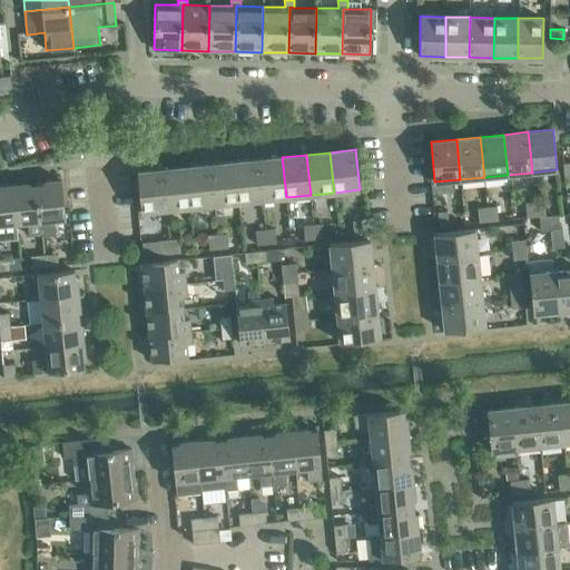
[(263,199),(286,197),(282,157),(258,159),(263,199)]
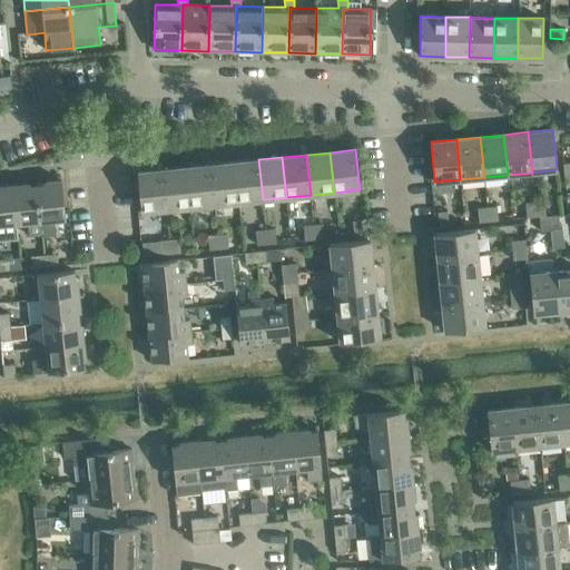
[(238,202),(263,199),(258,159),(234,161),(238,202)]
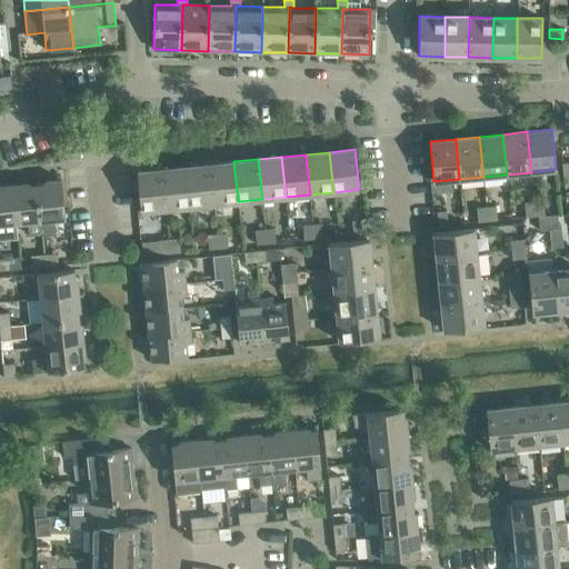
[(215,205),(238,201),(233,161),(210,165),(215,205)]
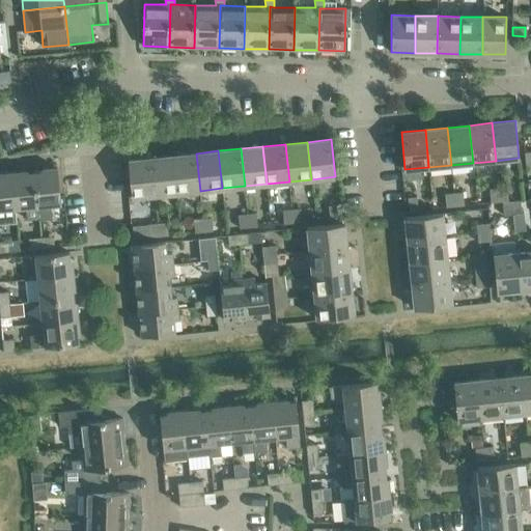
[(177,193),(200,191),(196,154),(173,156),(177,193)]
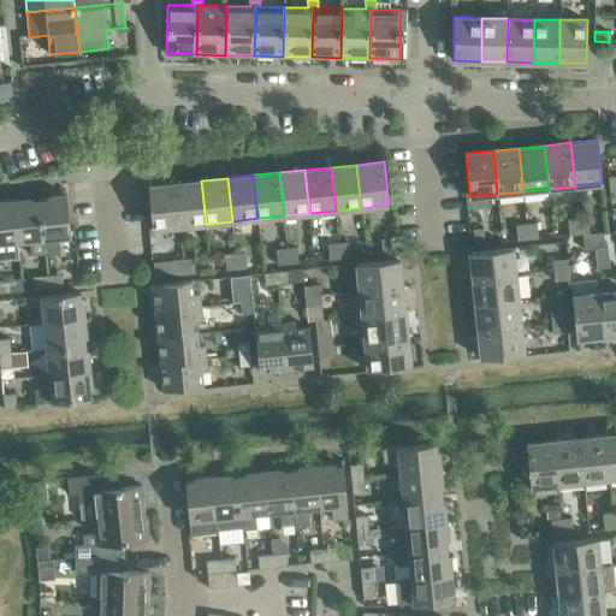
[(181,226),(206,224),(201,181),(176,183),(181,226)]
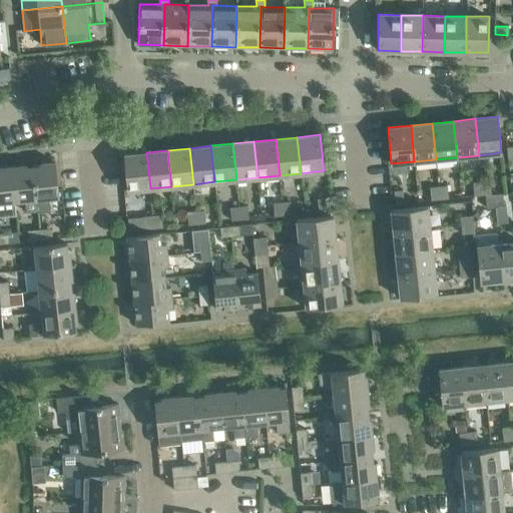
[(127,190),(150,188),(146,152),(123,154),(127,190)]
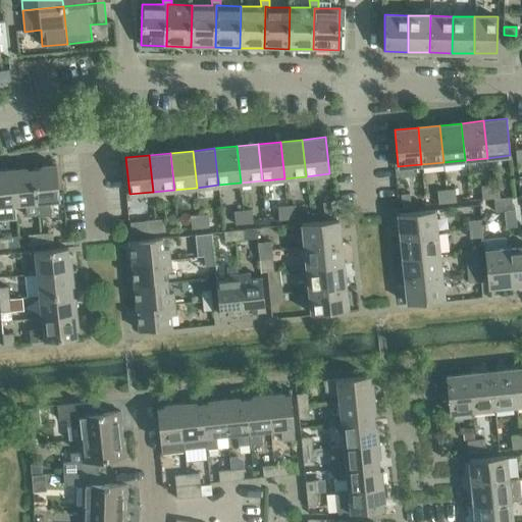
[(37,203),(60,200),(56,165),(42,166),(40,168),(34,169),(37,203)]
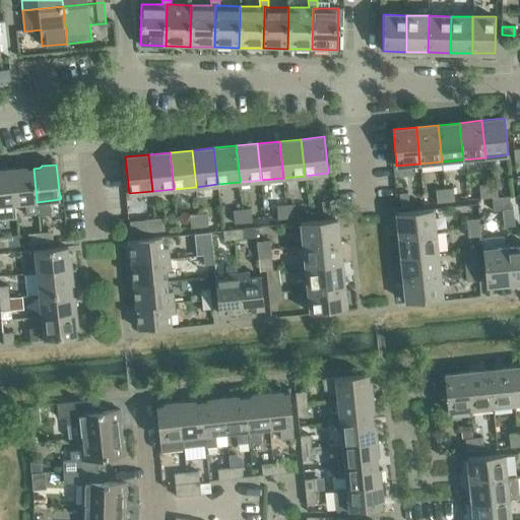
[(11,169),(15,204),(25,203),(26,215),(38,214),(37,202),(34,169),(27,170),(24,168),(11,169)]
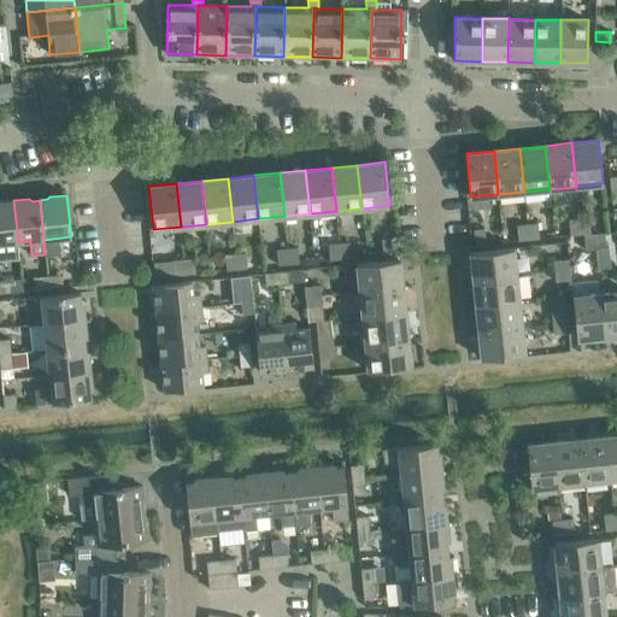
[(0,244),(18,242),(13,200),(0,201),(0,244)]
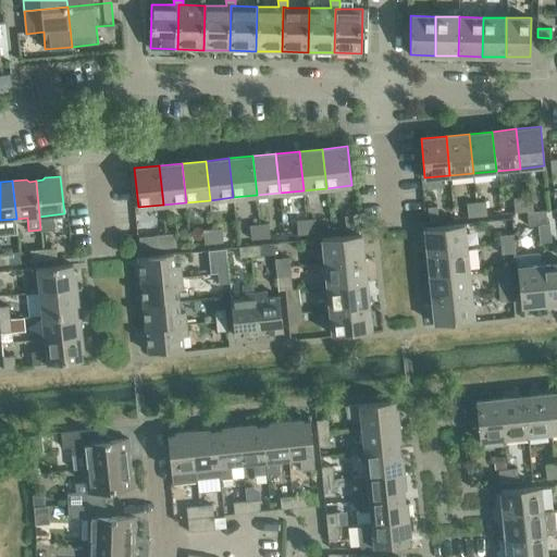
[(522,197),(524,211),(527,211),(527,212),(534,212),(534,211),(532,196),(522,197)]
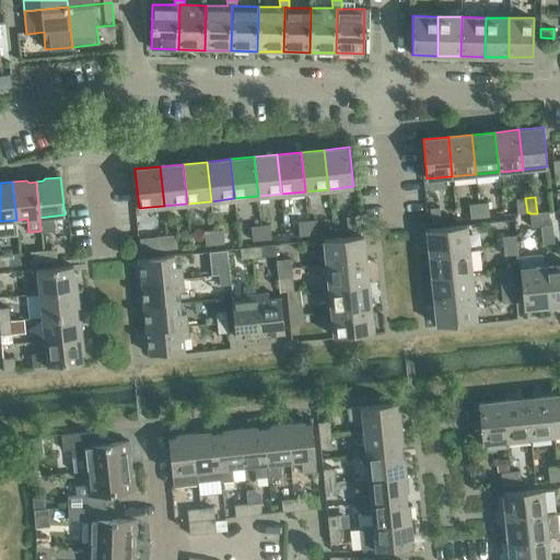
[(527,212),(525,198),(516,199),(517,213),(527,212)]
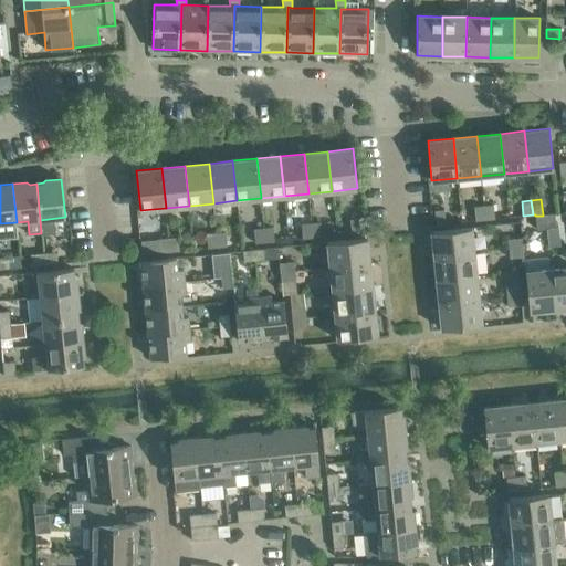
[(483,206),(485,220),(494,219),(493,205),(483,206)]
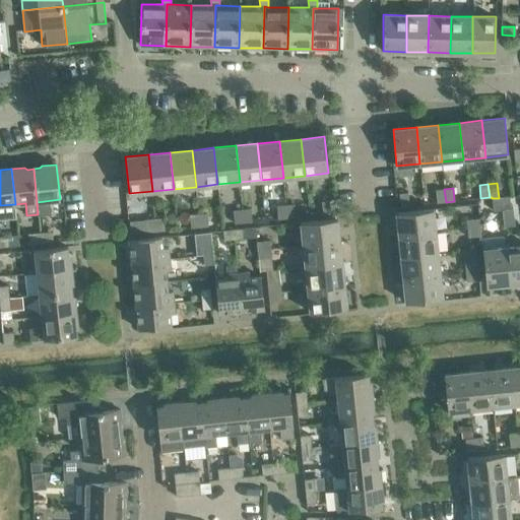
[(446,202),(444,189),(436,190),(437,203),(446,202)]
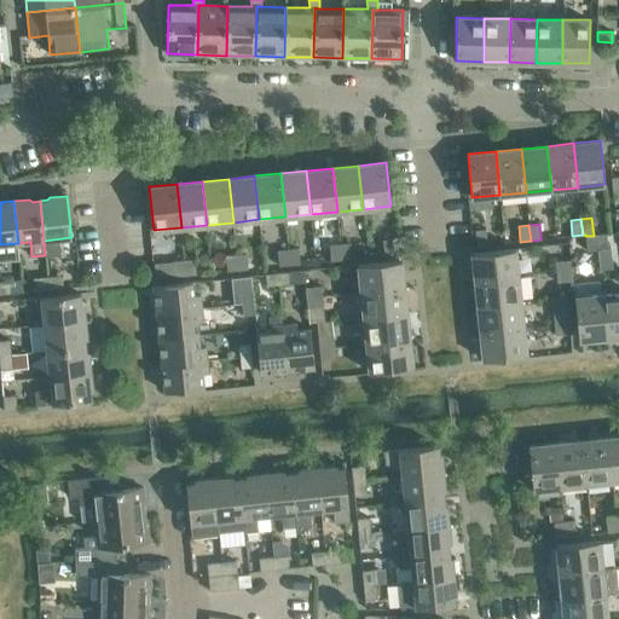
[(475,230),(478,246),(487,244),(486,229),(475,230)]
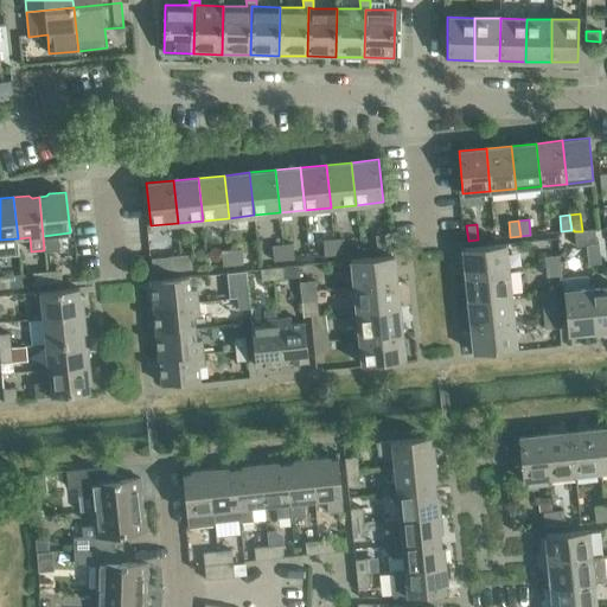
[(586,244),(585,229),(582,230),(582,231),(574,231),(576,246),(586,244)]
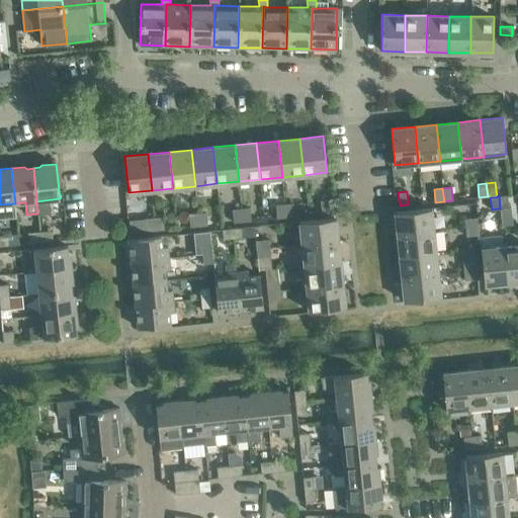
[(499,195),(500,208),(509,208),(508,195),(499,195)]
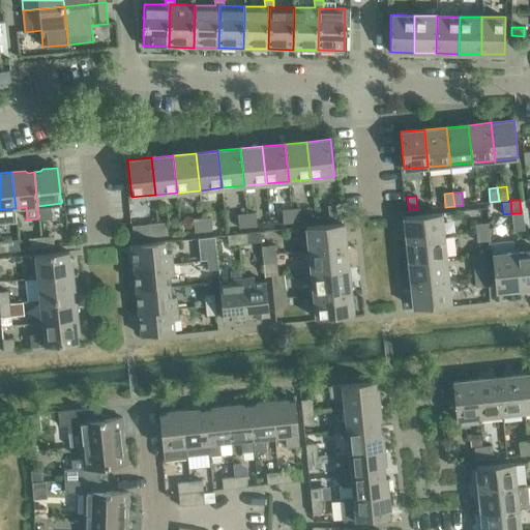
[(329,218),(339,217),(336,205),(328,205),(329,218)]
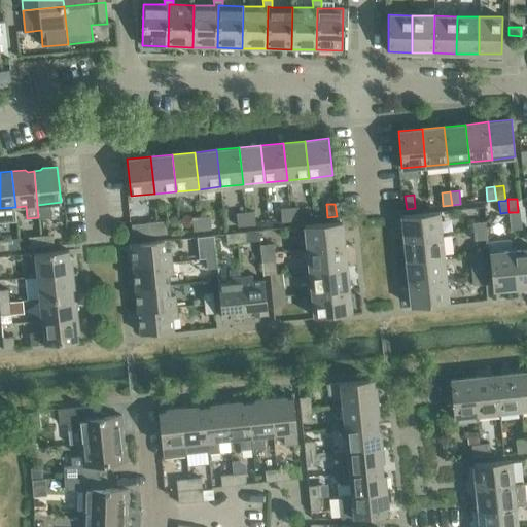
[(289,208),(291,221),(300,220),(299,207),(289,208)]
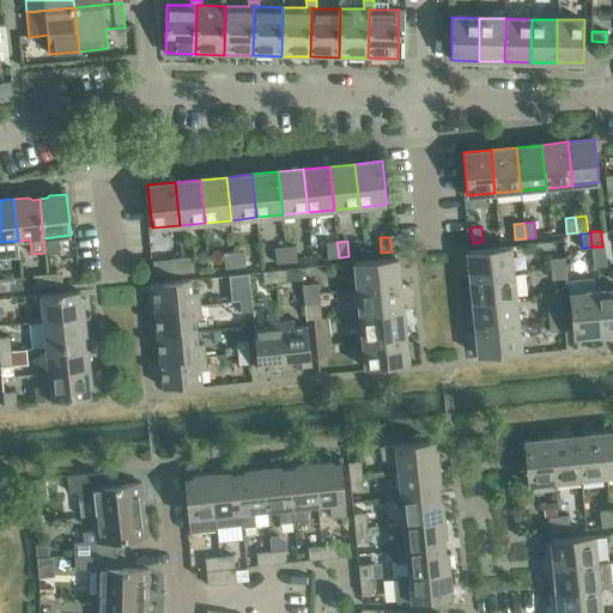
[(339,258),(337,242),(327,243),(328,259),(339,258)]
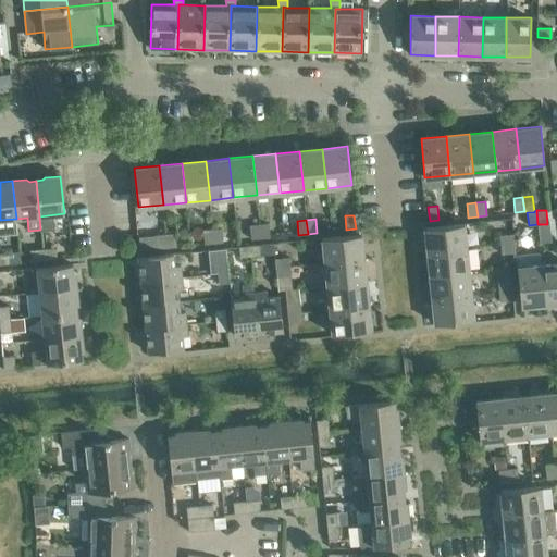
[(261,238),(260,224),(250,225),(251,239),(261,238)]
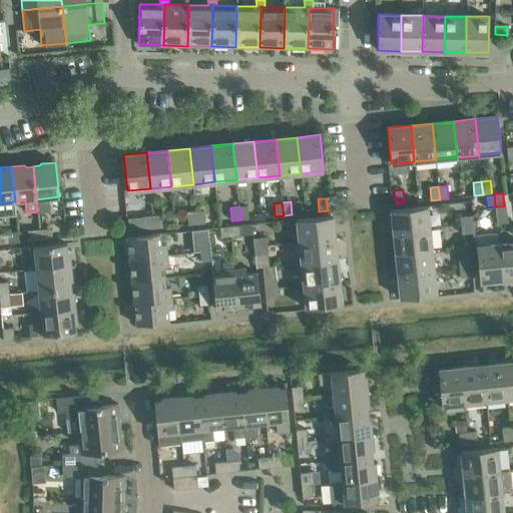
[(239,206),(240,219),(248,218),(247,206),(239,206)]
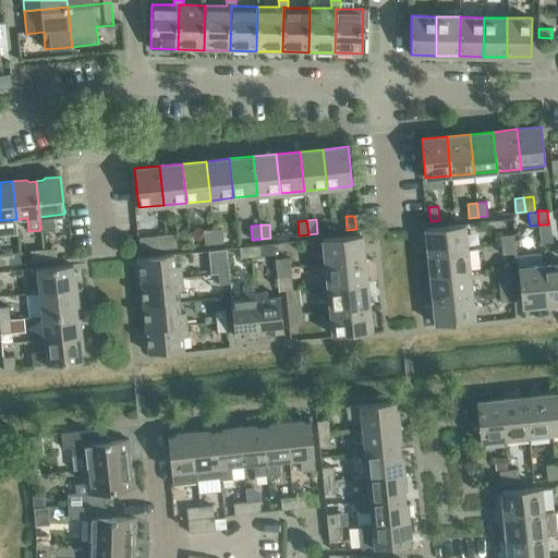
[(464,225),(431,228),(425,228),(428,253),(466,249),(464,225)]
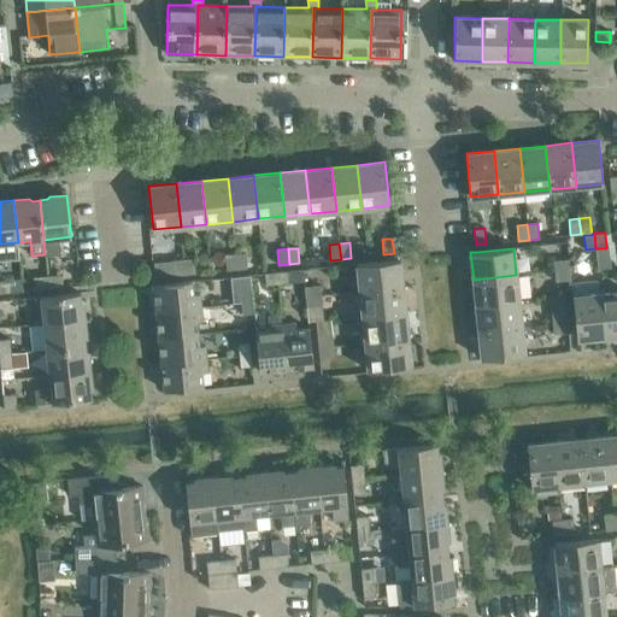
[(235,254),(238,270),(247,269),(246,253),(235,254)]
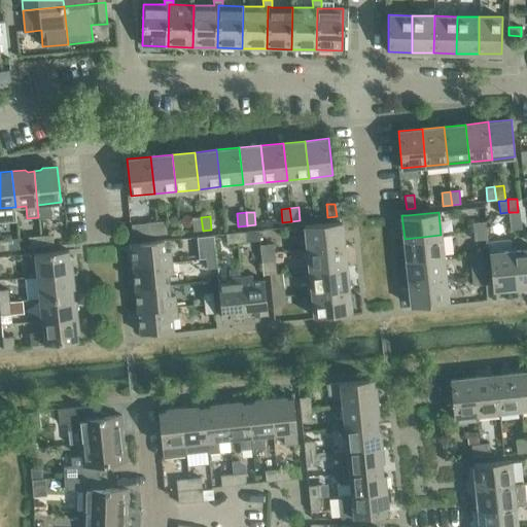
[(203,231),(201,217),(192,217),(194,232),(203,231)]
